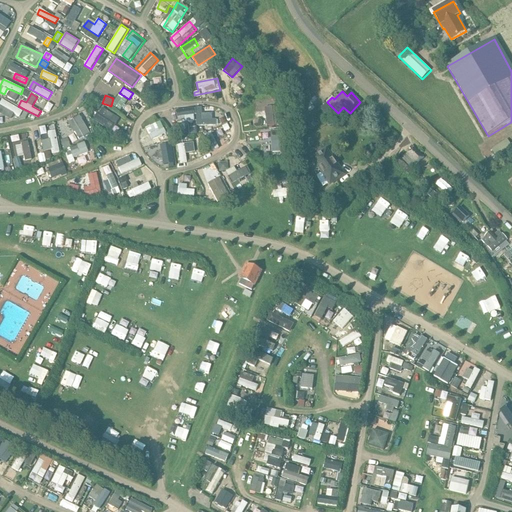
[(117,95),(112,106),(122,110),(127,98),(117,95)]
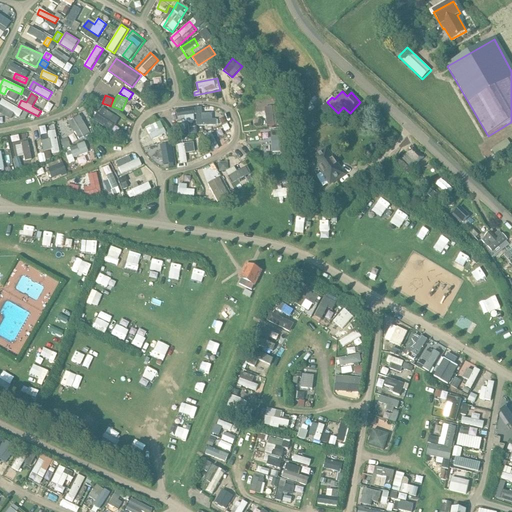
[(0,103),(0,105),(20,117),(23,111),(2,99),(0,103)]
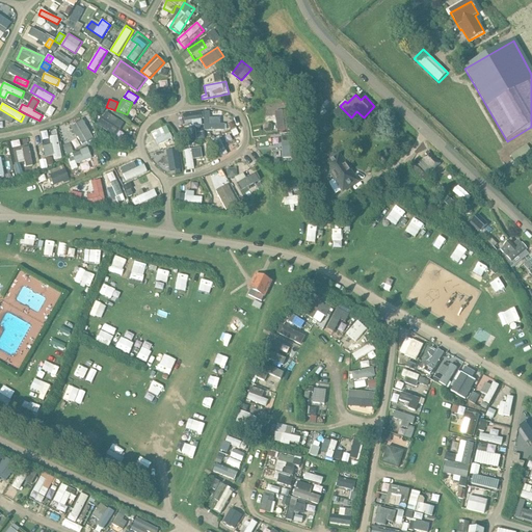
[(34,110),(44,115),(46,110),(36,105),(34,110)]
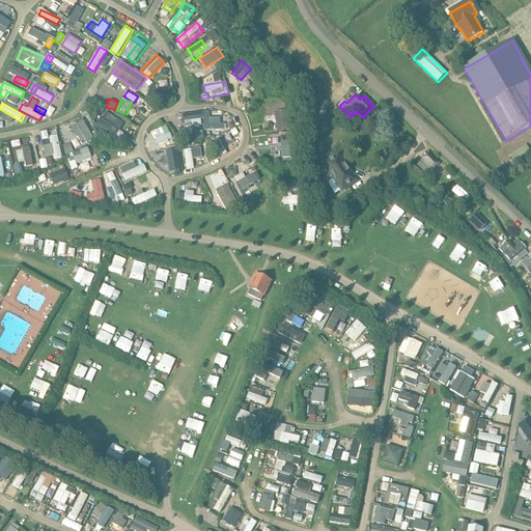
[(115,136),(119,130),(114,126),(118,119),(105,110),(95,123),(115,136)]
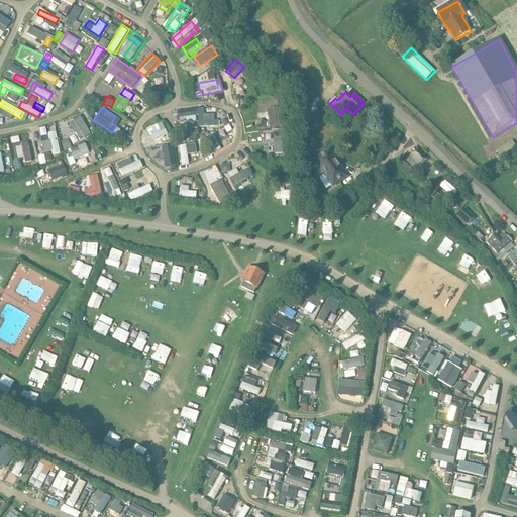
[(270,126),(283,126),(282,107),(269,107),(270,126)]
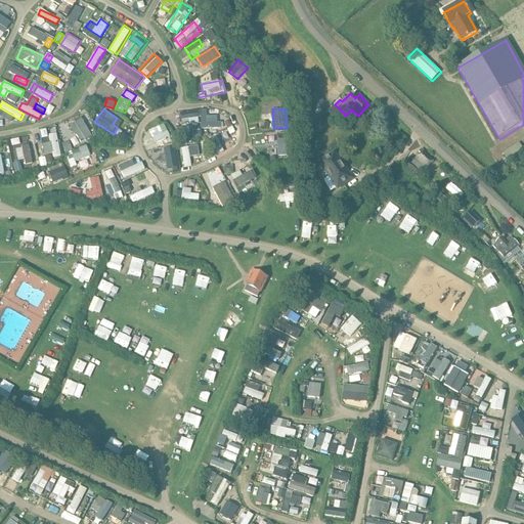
[(199,113),(181,115),(182,125),(199,124),(199,113)]
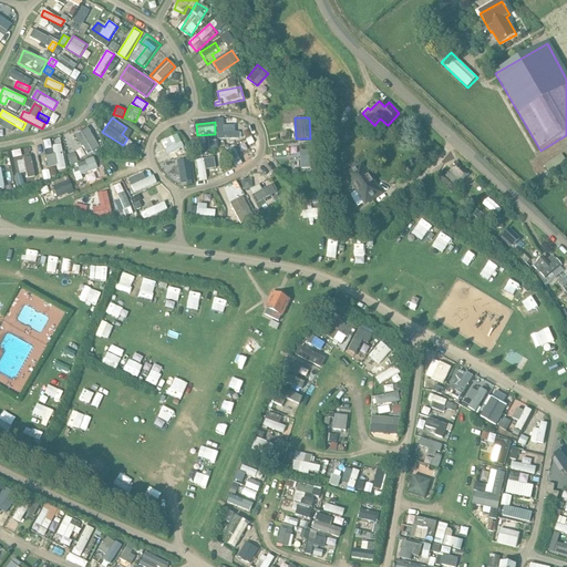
[(88,155),(100,147),(88,127),(75,135),(88,155)]
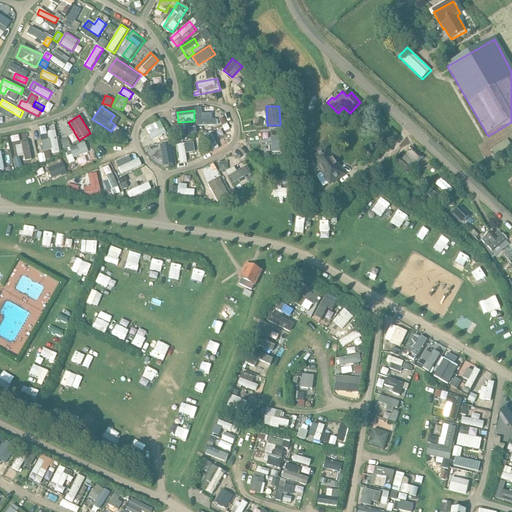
[(166,135),(164,128),(159,130),(157,123),(146,126),(149,139),(166,135)]
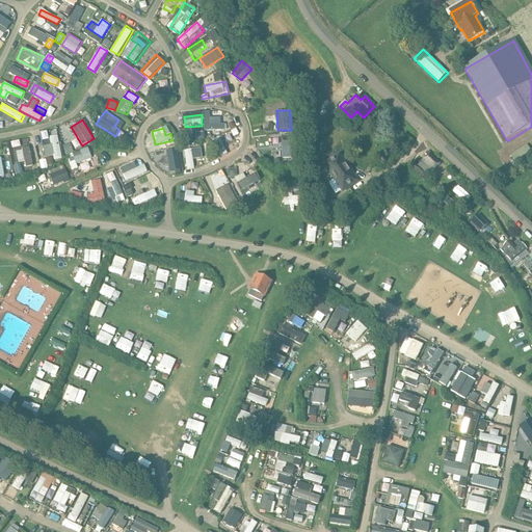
[(51,144),(43,145),(45,157),(53,155),(53,160),(62,158),(58,135),(49,136),(51,144)]
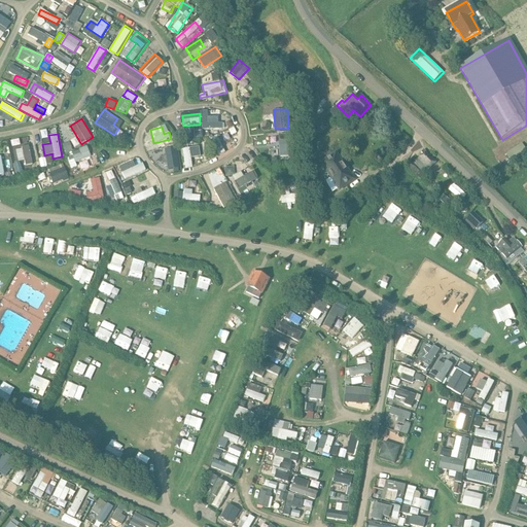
[(279,134),(278,156),(290,156),(291,134),(279,134)]
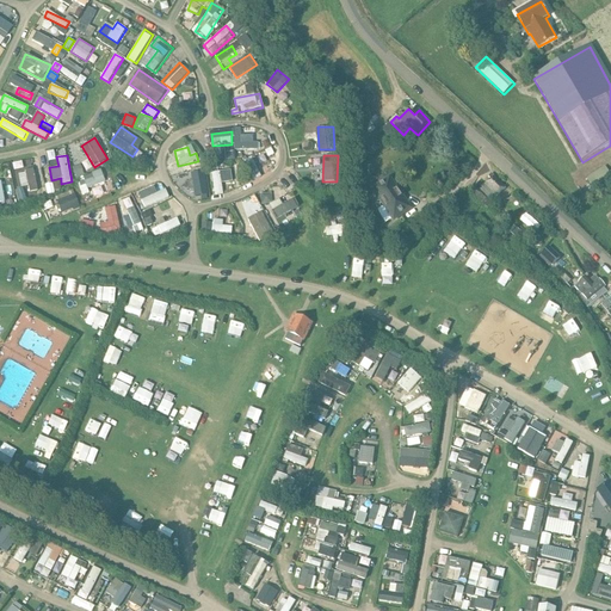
[(20,189),(29,186),(30,193),(37,191),(31,160),(16,164),(20,189)]
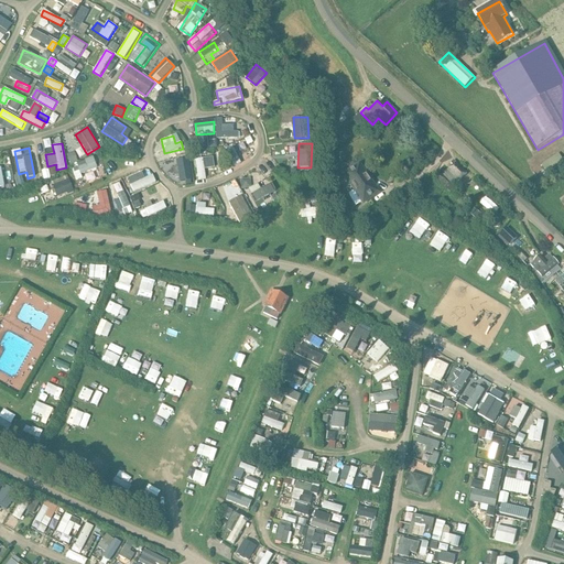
[(225,151),(232,165),(240,162),(232,148),(225,151)]
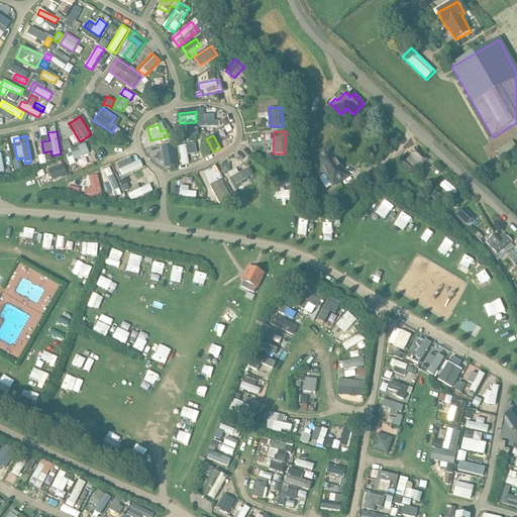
[(69,139),(62,141),(64,149),(71,148),(69,139)]
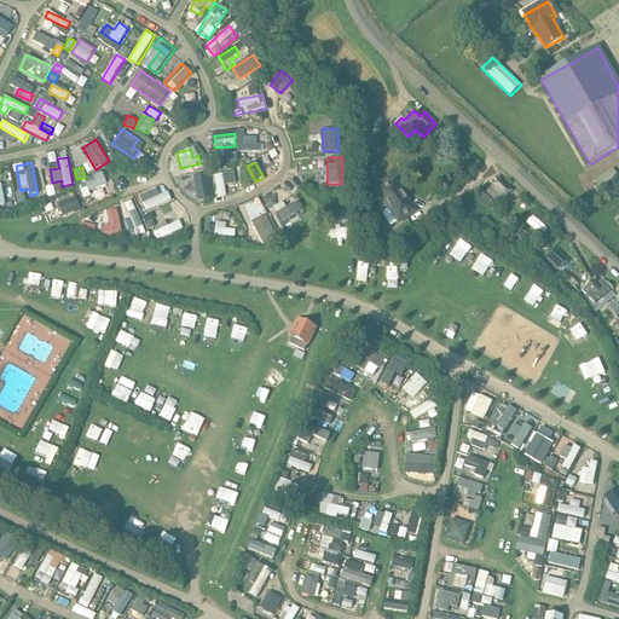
[(618,178),(613,168),(595,180),(603,194),(618,183),(618,178)]
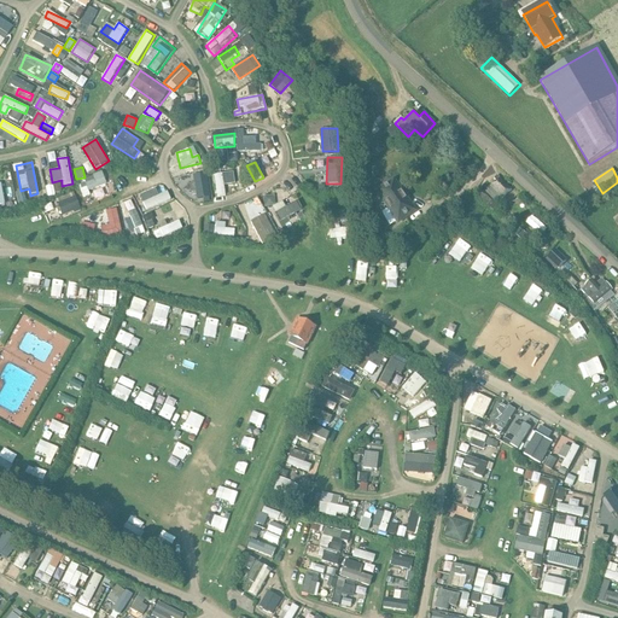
[(85,197),(109,185),(103,173),(77,185),(85,197)]
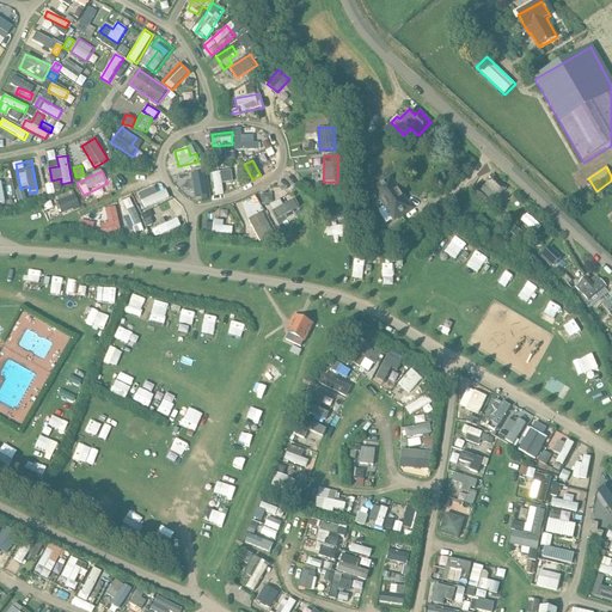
[(214,195),(224,194),(222,183),(231,183),(230,171),(213,173),(214,195)]
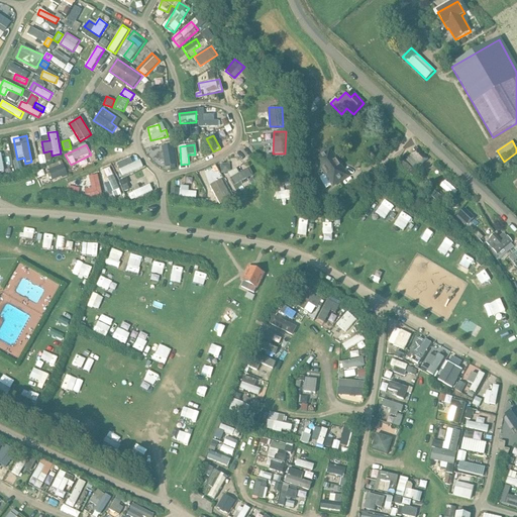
[(407,161),(413,168),(418,163),(421,166),(428,159),(416,146),(413,149),(416,152),(407,161)]
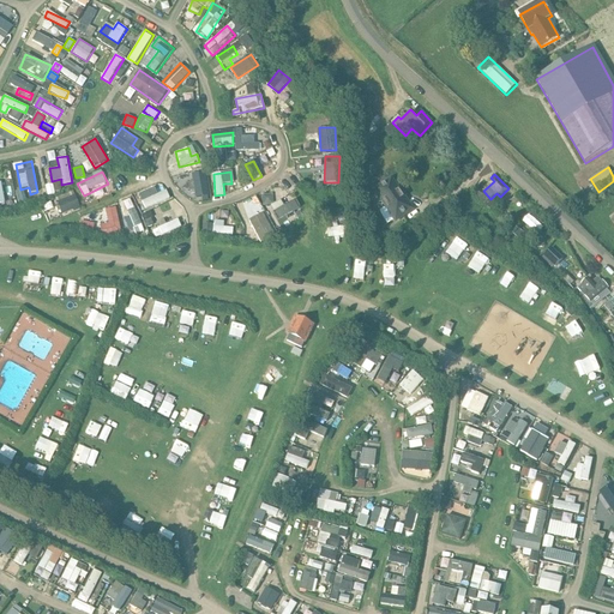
[(59,181),(44,184),(47,192),(60,190),(59,181)]
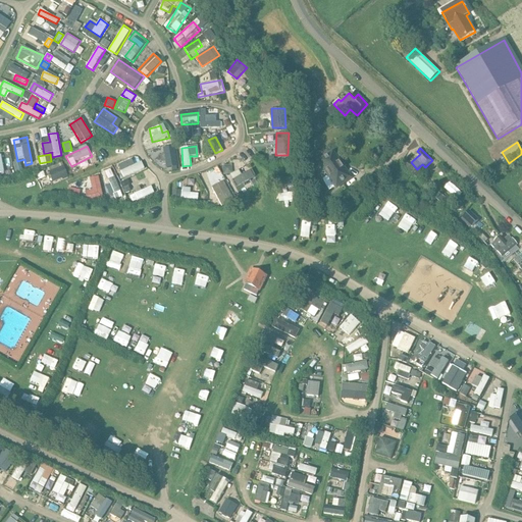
[(333,154),(320,163),(337,188),(351,178),(333,154)]
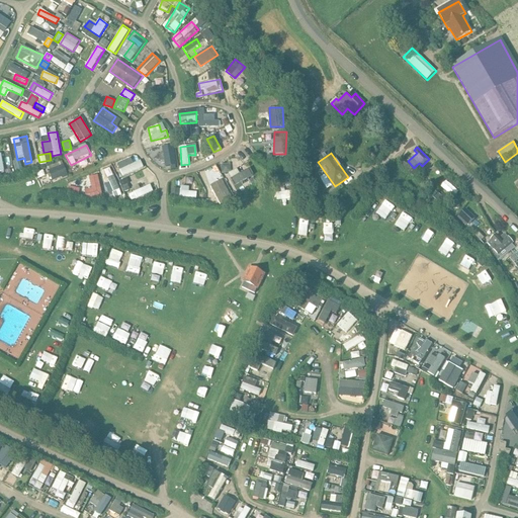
[(117,165),(119,169),(133,164),(131,159),(117,165)]
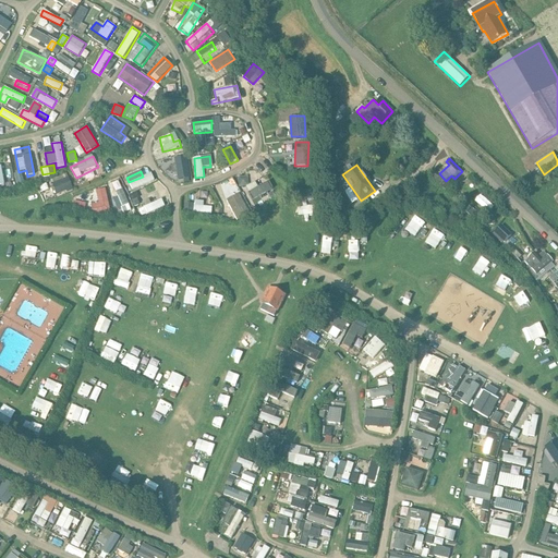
[(431,178),(446,191),(450,187),(434,173),(431,178)]
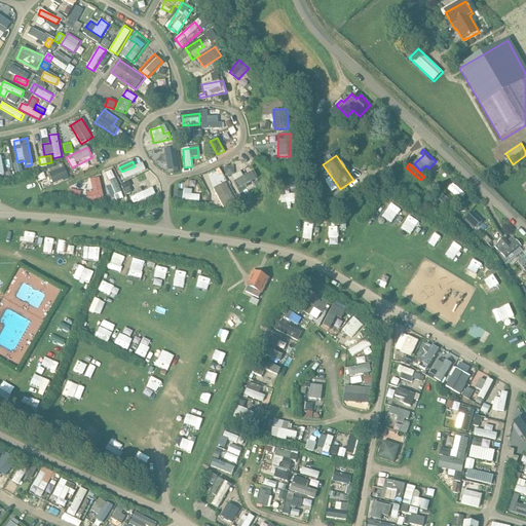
[(48,174),(52,184),(62,181),(63,182),(69,180),(64,167),(48,174)]
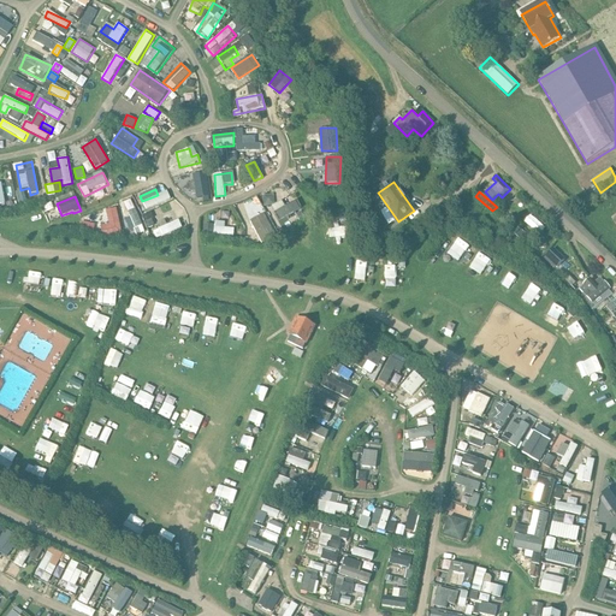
[(298,212),(294,203),(284,209),(280,205),(271,209),(277,223),(298,212)]
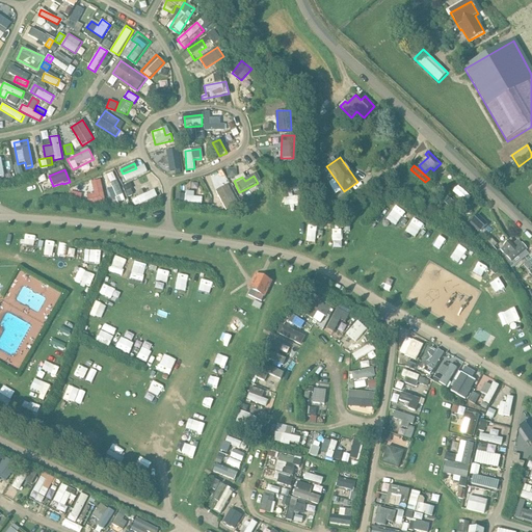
[(87,205),(106,201),(101,179),(90,181),(94,192),(90,193),(89,187),(83,189),(87,205)]
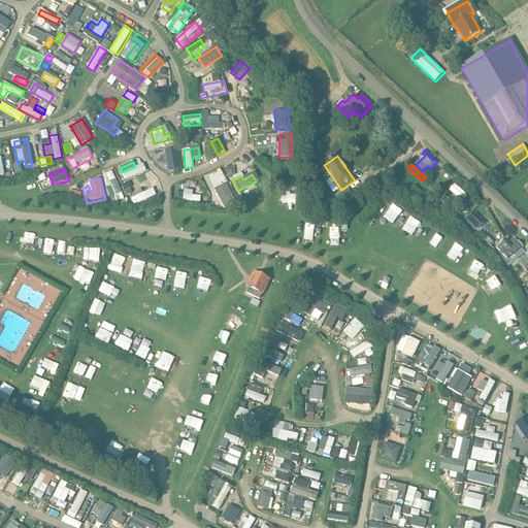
[(231,189),(219,192),(222,204),(234,202),(231,189)]
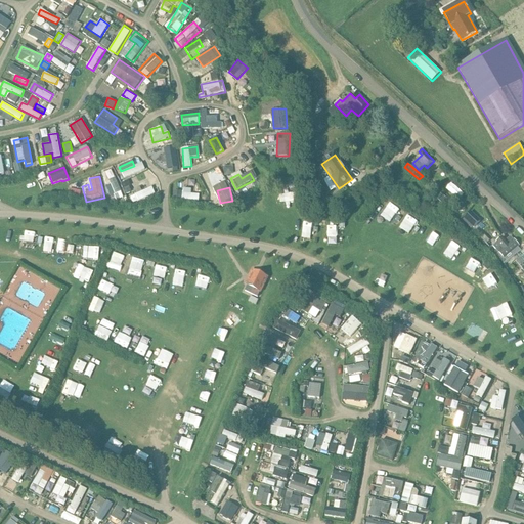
[(191,200),(191,188),(182,188),(182,199),(191,200)]
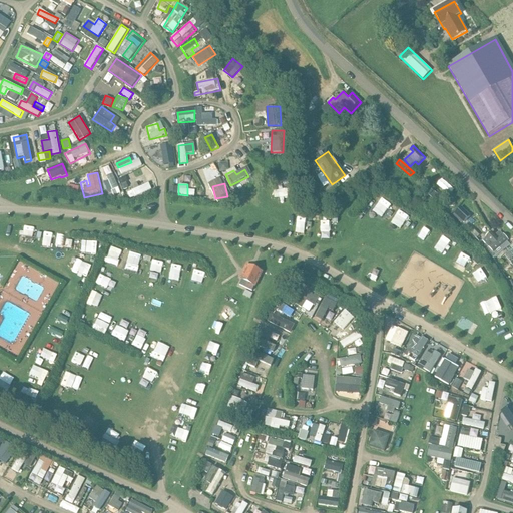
[(132,188),(133,194),(147,192),(146,185),(132,188)]
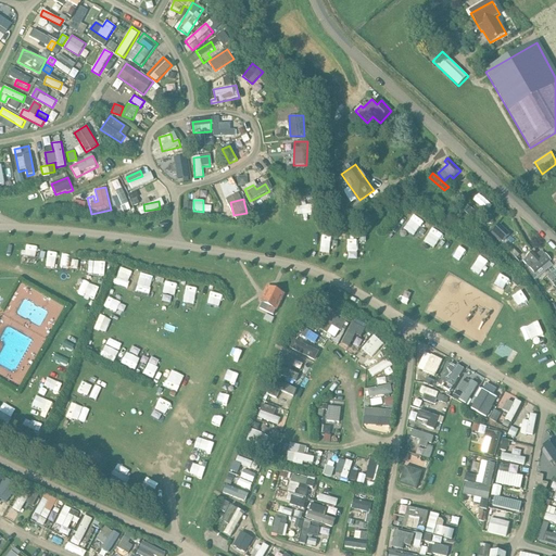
[(264,218),(273,224),(279,214),(270,209),(264,218)]
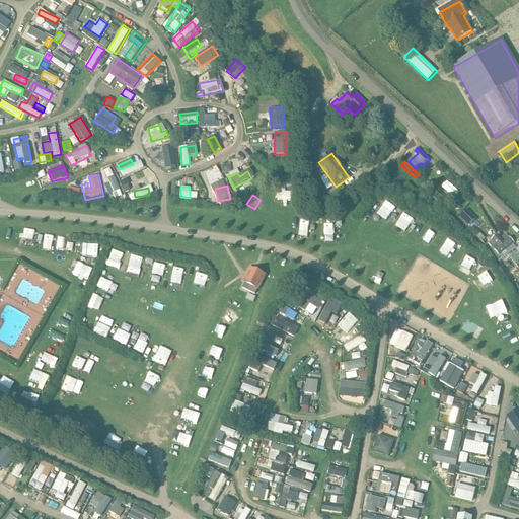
[(386,200),(376,216),(387,223),(397,207),(386,200)]
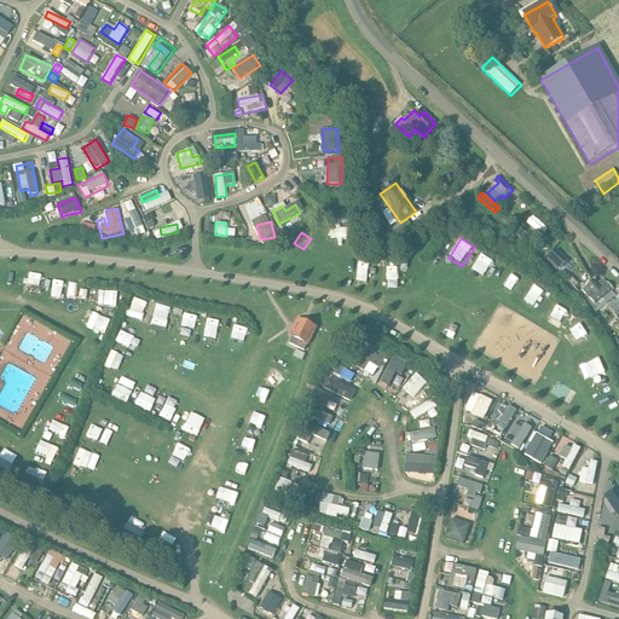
[(561,268),(568,261),(556,250),(549,259),(561,268)]
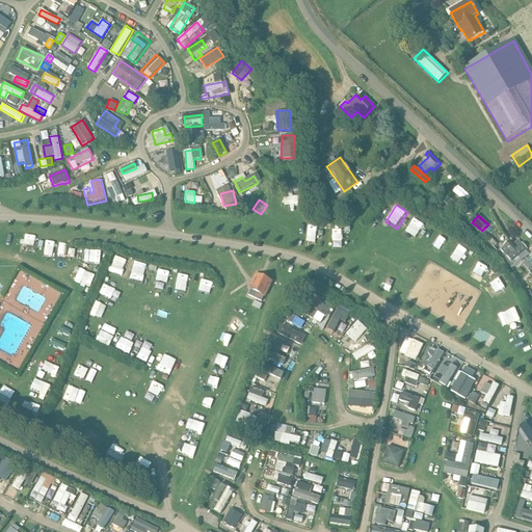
[(406,231),(415,237),(421,228),(413,221),(406,231)]
